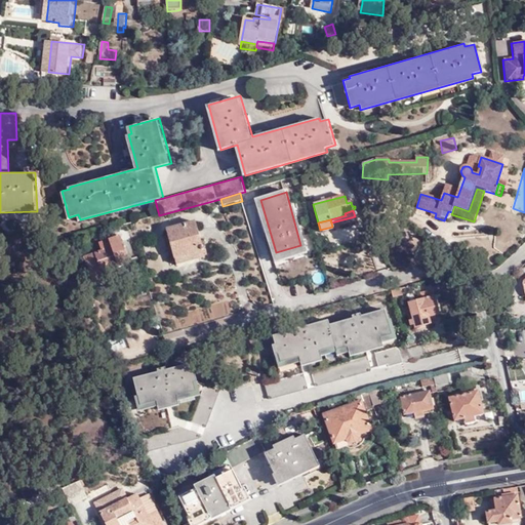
[(200,251),(203,257),(207,256),(206,253),(210,252),(208,247),(206,248),(205,245),(204,246),(195,221),(167,231),(177,258),(200,251)]
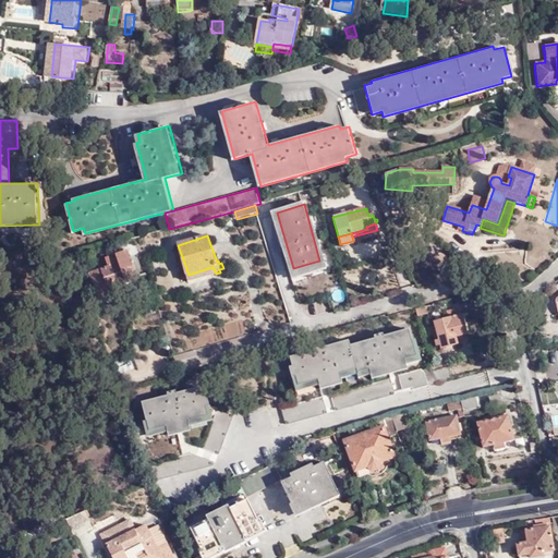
[(126,253),(116,256),(117,263),(88,273),(96,293),(108,290),(107,287),(132,279),(126,265),(131,264),(126,253)]
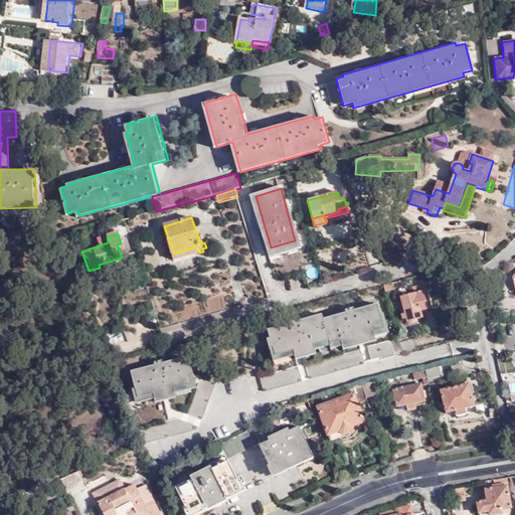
[(196,246),(174,253),(176,261),(199,252),(196,246)]
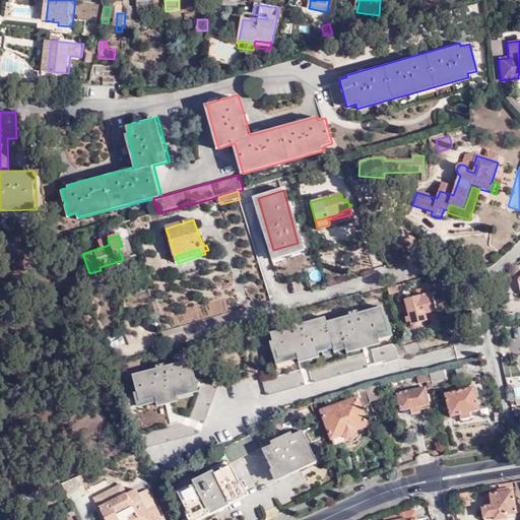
[(418,296),(406,300),(409,311),(406,311),(409,321),(412,320),(413,324),(428,320),(426,314),(437,311),(432,293),(430,293),(429,287),(417,290),(418,296)]
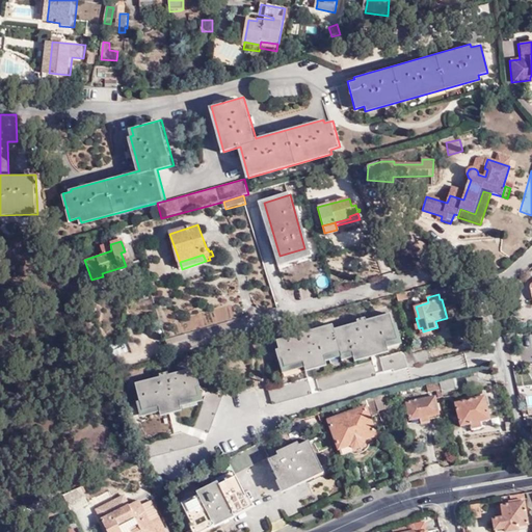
[(303,367),(304,371),(325,365),(324,360),(339,355),(340,360),(352,356),(353,362),(389,351),(387,346),(401,343),(395,323),(392,323),(389,313),(366,319),(365,316),(354,319),(355,322),(333,328),(331,323),(307,330),(306,327),(296,330),(297,334),(277,339),(281,348),(277,349),(284,372),(303,367)]
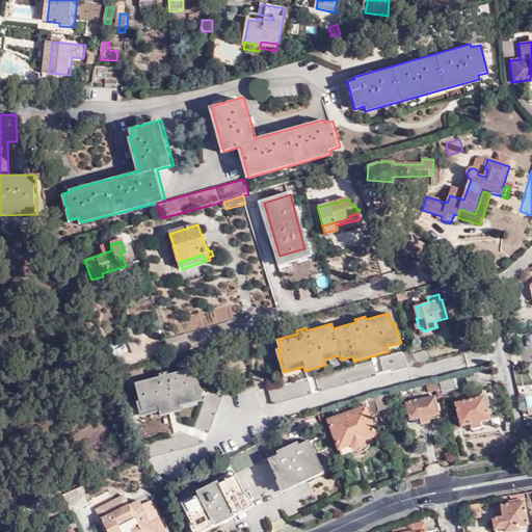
[(481,325),(485,336),(493,334),(488,323),(481,325)]
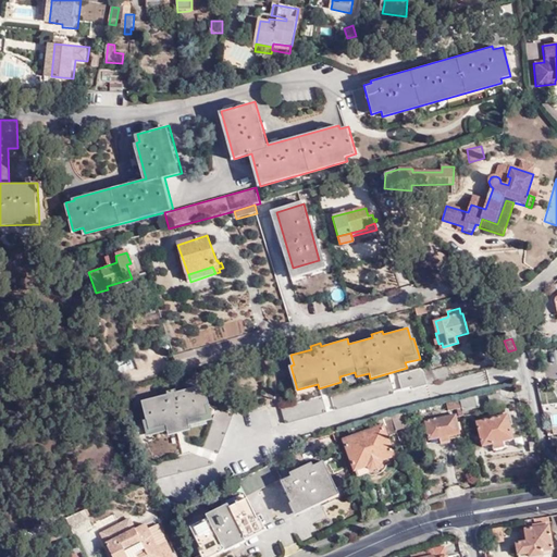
[(449,366),(432,370),(435,383),(453,378),(449,366)]
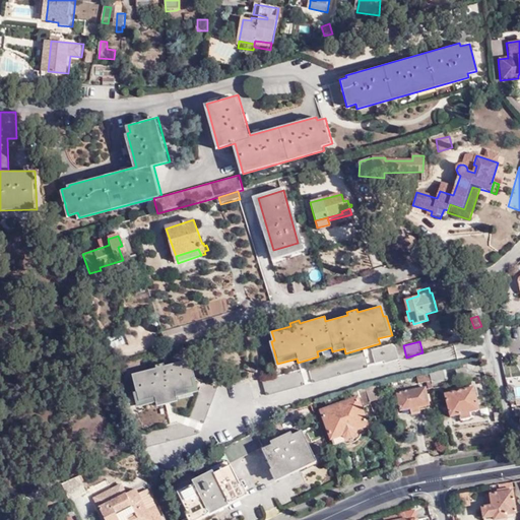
[(395,361),(406,358),(403,345),(371,354),(374,366),(382,364),(382,366),(396,363),(395,361)]
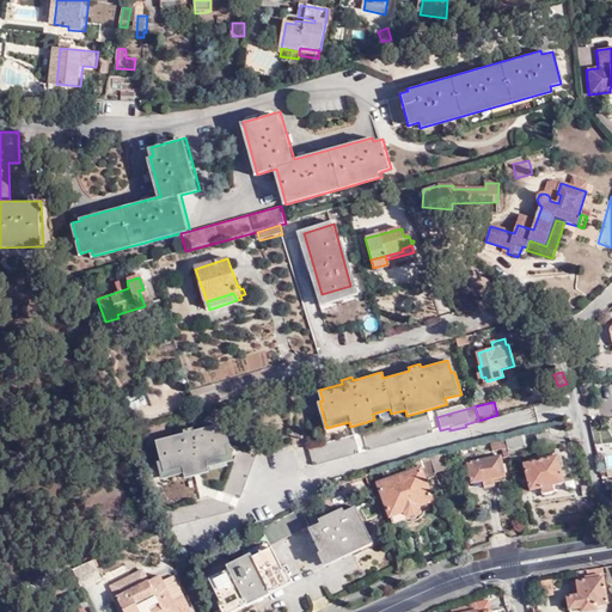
[(222,450),(233,446),(231,436),(226,438),(224,428),(197,434),(197,432),(188,434),(189,436),(159,445),(166,470),(185,465),(187,469),(210,463),(209,459),(224,454),(222,450)]
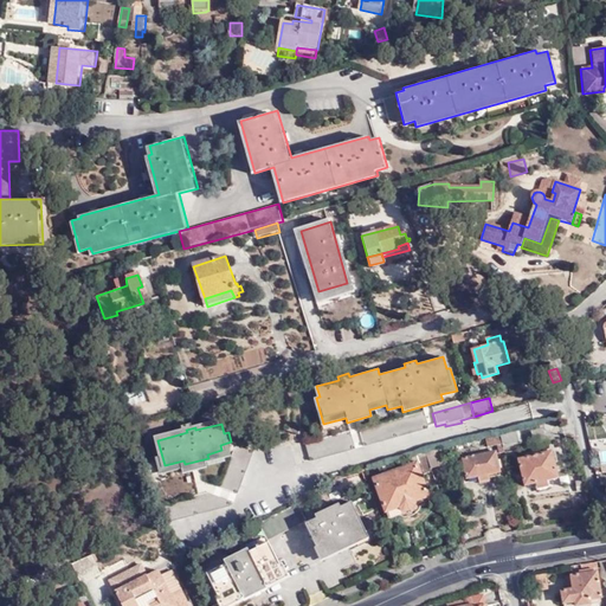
[(501,437),(503,445),(504,450),(537,442),(534,429),(501,437)]
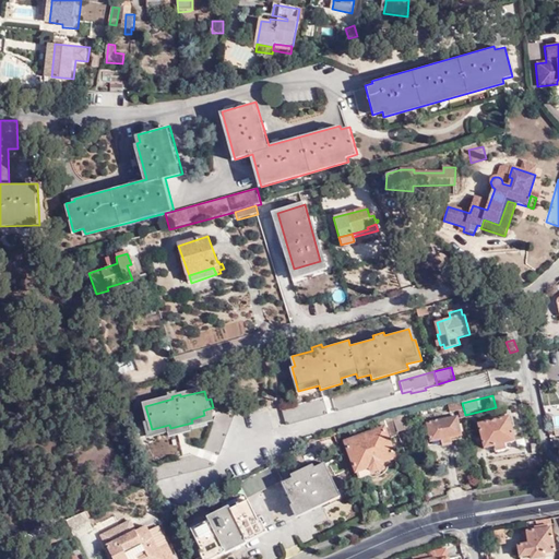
[(324,401),(284,412),(288,426),(328,414),(324,401)]
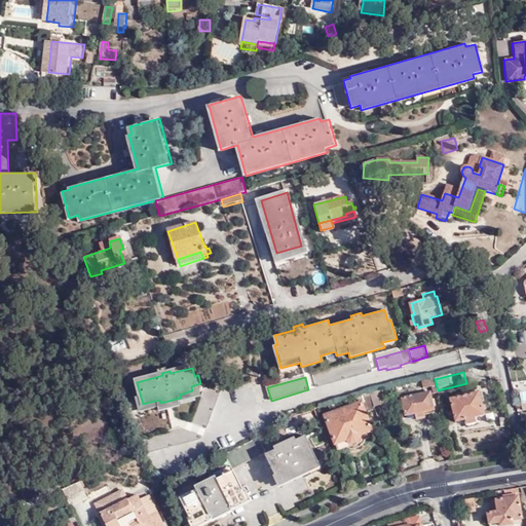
[(425,389),(437,386),(435,379),(435,377),(422,380),(425,389)]
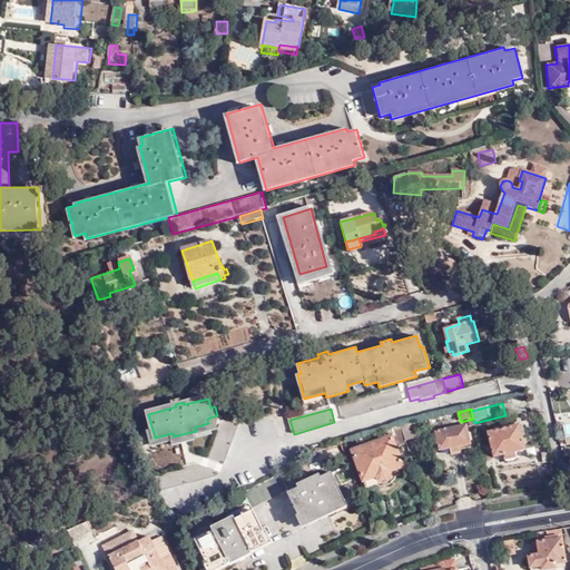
[(241,426),(225,421),(210,455),(226,461),(241,426)]
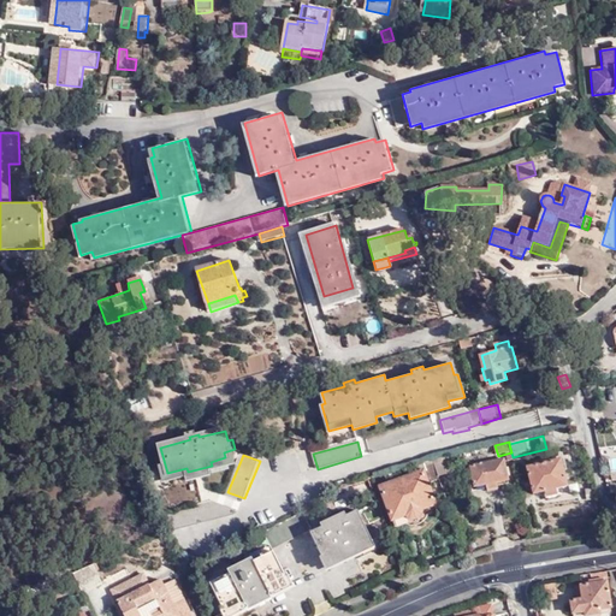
[(452,468),(449,457),(436,461),(440,472),(452,468)]
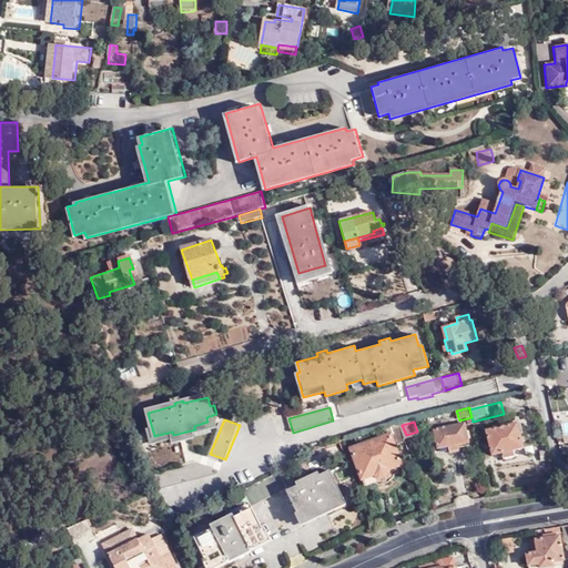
[(518,424),(487,432),(493,455),(504,453),(505,458),(516,456),(514,450),(525,448),(518,424)]
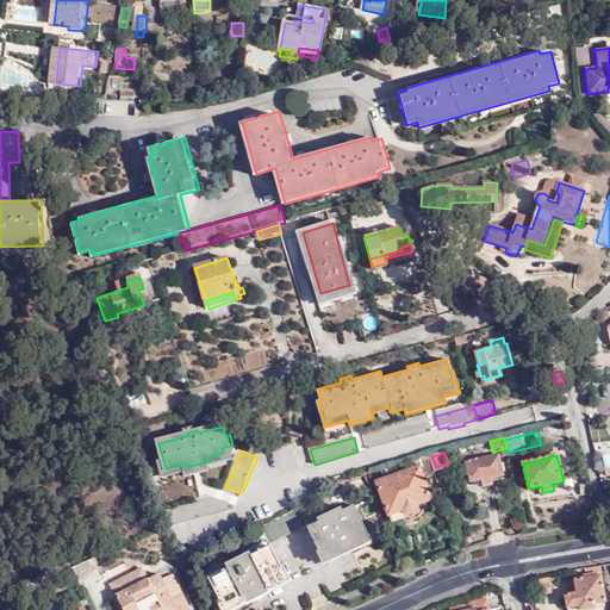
[(436,467),(431,456),(423,459),(427,471),(436,467)]
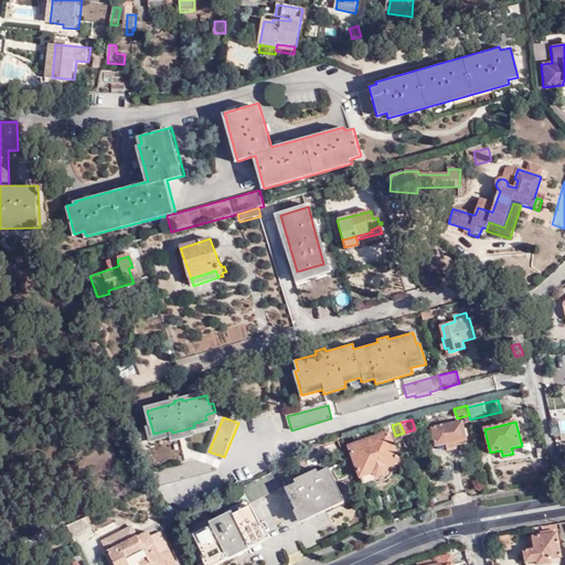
[(446,455),(458,452),(457,446),(456,444),(467,440),(462,423),(429,432),(434,449),(444,447),(445,449),(446,455)]
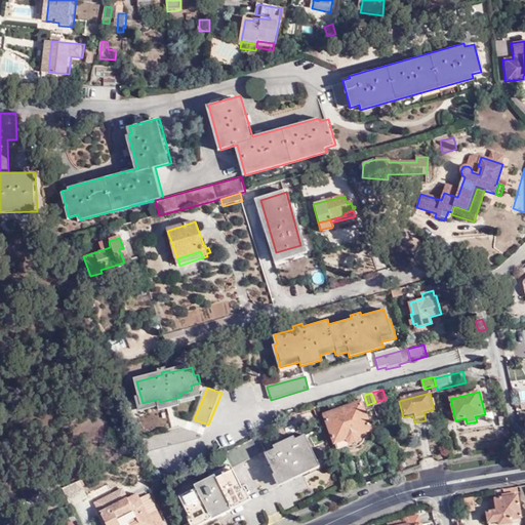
[(403,417),(399,401),(396,401),(401,420),(413,417),(412,415),(403,417)]
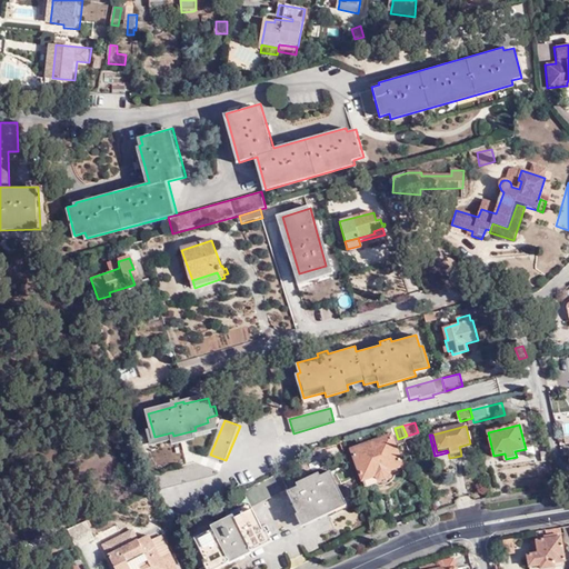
[(363,480),(405,466),(395,438),(371,446),(370,442),(352,449),(363,480)]
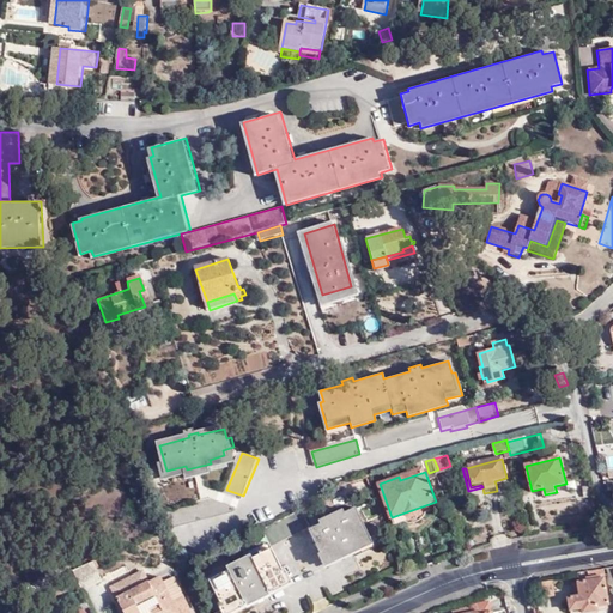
[(428,514),(438,509),(436,502),(392,517),(394,525),(404,521),(404,522),(407,523),(411,523),(414,523),(418,523),(420,521),(424,519),(425,516),(428,514)]
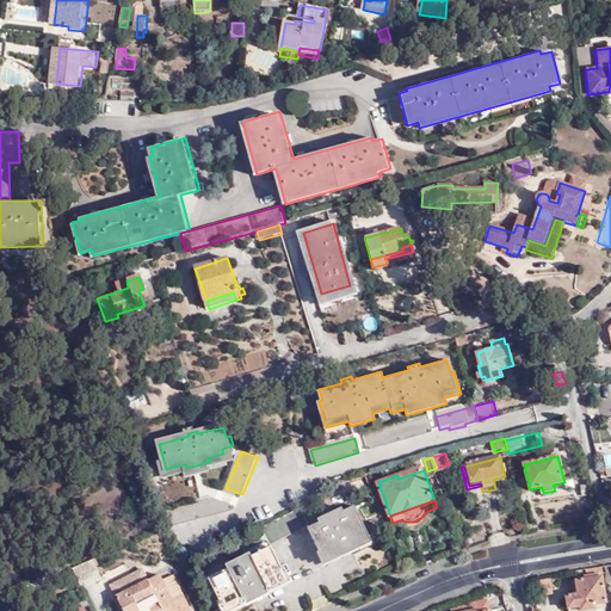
[(316,562),(370,538),(357,507),(334,518),(331,512),(322,517),(325,523),(303,532),(316,562)]
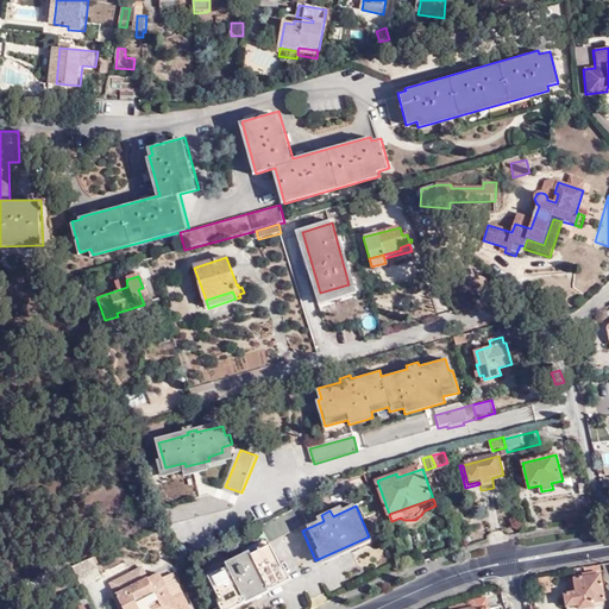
[(470,506),(470,516),(485,516),(485,506),(470,506)]
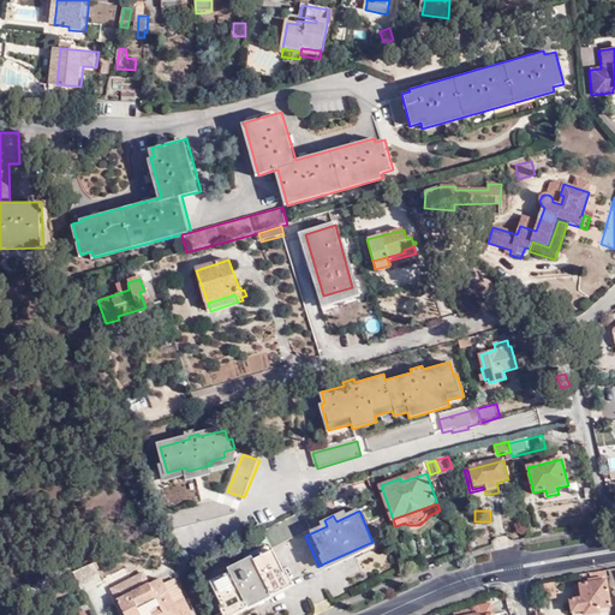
[(273,589),(272,585),(279,581),(266,550),(303,532),(294,513),(257,532),(262,543),(252,548),(256,559),(240,566),(238,560),(228,563),(231,569),(209,580),(221,607),(228,604),(231,608),(242,603),(242,605),(264,596),(263,592),(273,589)]
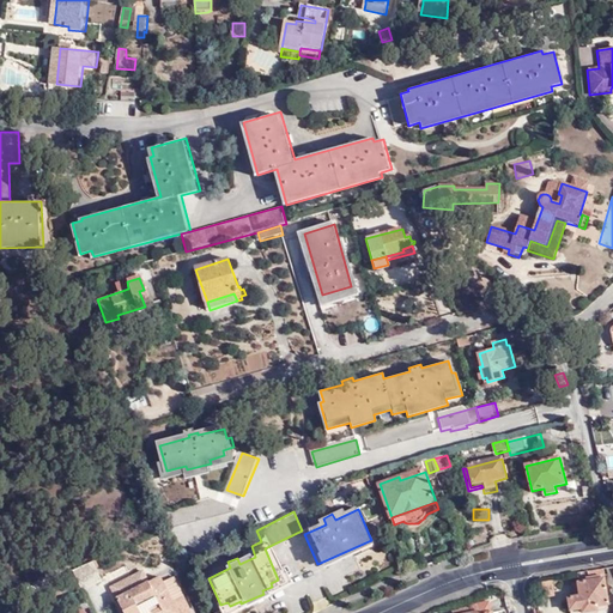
[(429,532),(416,536),(422,552),(434,547),(429,532)]
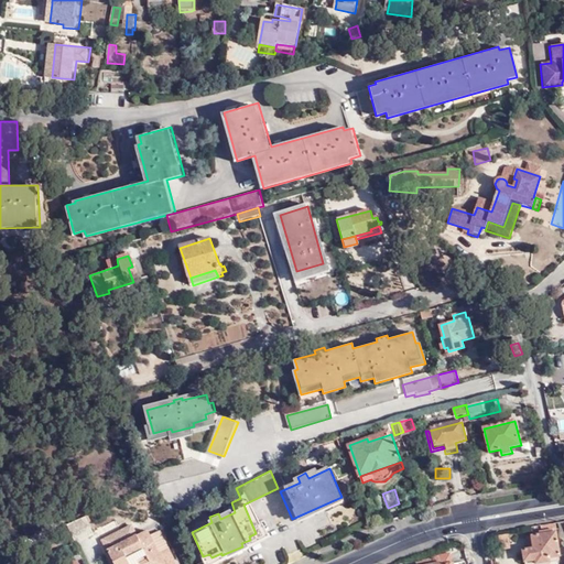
[(95,535),(86,516),(67,523),(76,543),(95,535)]
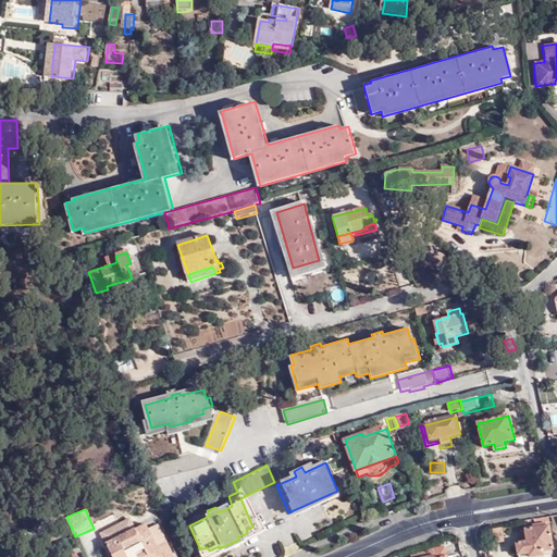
[(517,543),(520,555),(553,547),(547,517),(523,520),(524,524),(528,524),(528,528),(521,530),(523,541),(517,543)]
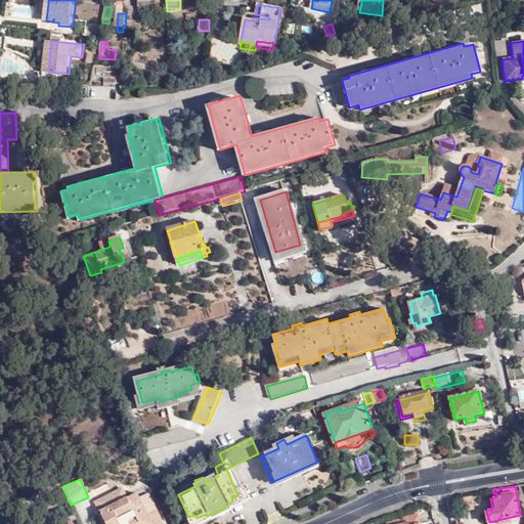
[(121,501),(110,506),(105,497),(96,501),(105,523),(163,523),(149,491),(122,504),(121,501)]
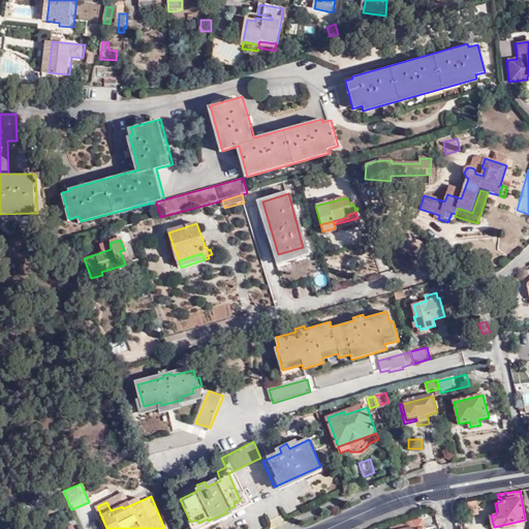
[(177,499),(190,528),(192,528),(190,522),(180,499),(177,499)]
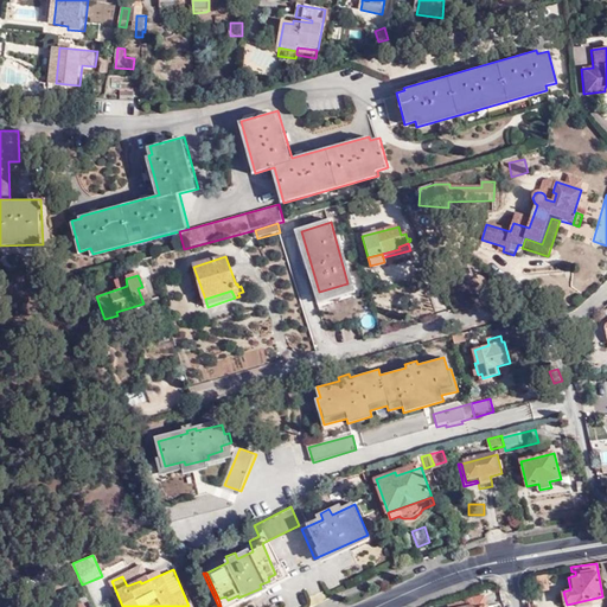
[(549,575),(538,576),(542,593),(553,592),(549,575)]
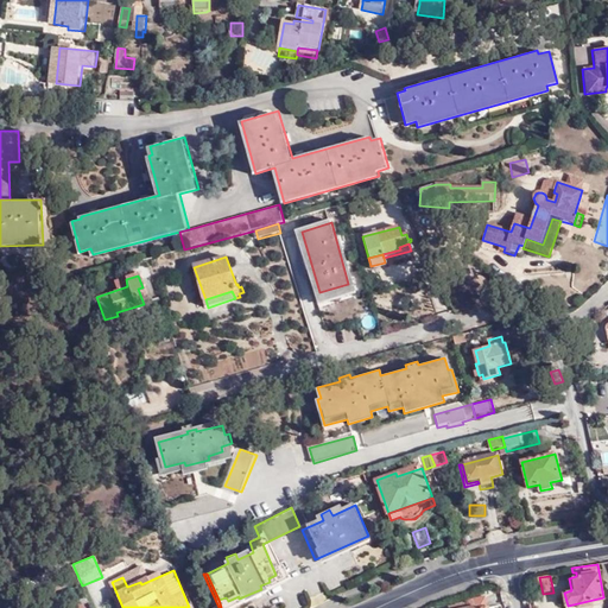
[(488,606),(485,595),(466,601),(467,603),(462,605),(461,603),(458,603),(457,603),(455,605),(455,606),(451,607),(499,607),(498,603),(488,606)]
